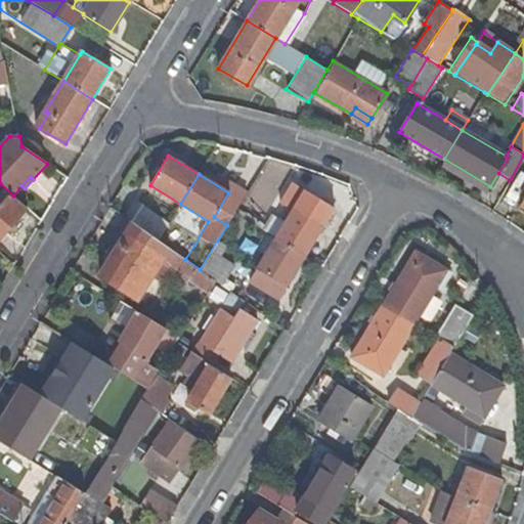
[(275,237),(303,255),(332,209),(291,183),(279,202),(293,210),(285,222),(271,215),(262,229),(275,237)]
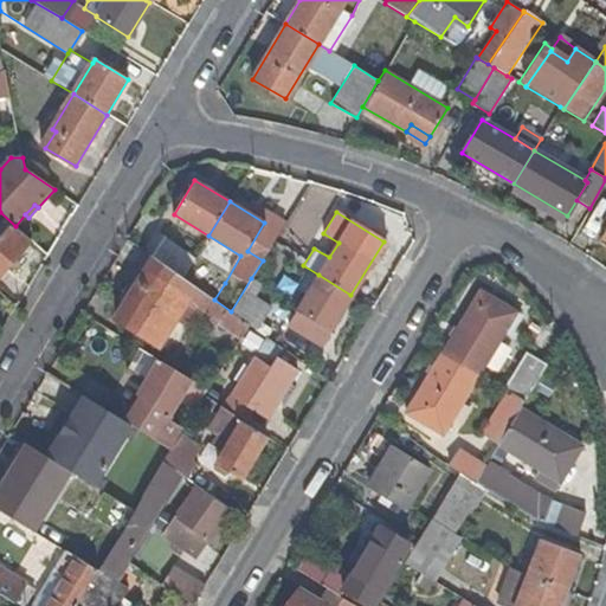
[(6,229),(0,234),(0,274),(30,242),(5,220),(0,224),(6,229)]
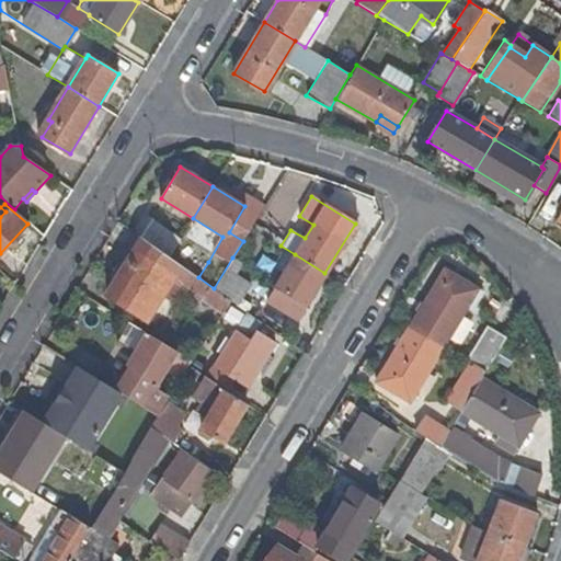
[(151,218),(140,236),(150,243),(170,256),(180,241),(180,239),(151,218)]
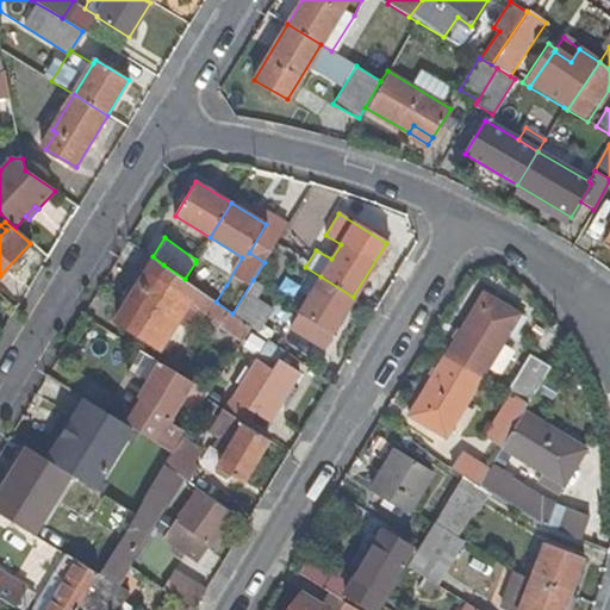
[(159,347),(195,287),(185,279),(163,265),(153,256),(143,272),(147,274),(117,322),(159,347)]
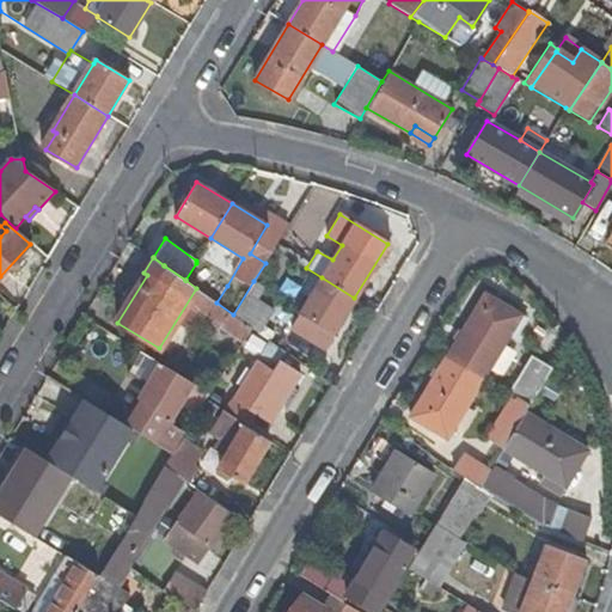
[(227,286),(196,263),(185,280),(196,288),(216,303),(227,286)]
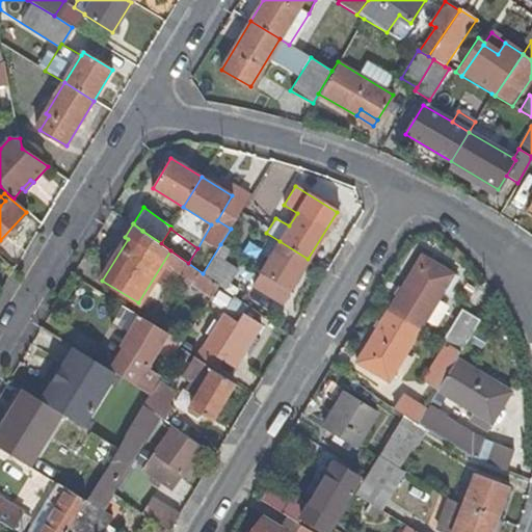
[(280,303),(308,259),(280,241),(251,286),(280,303)]
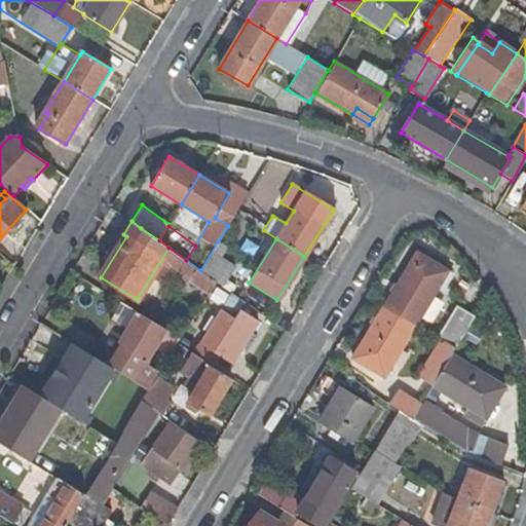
[(227,248),(218,241),(200,270),(218,283),(229,291),(234,283),(226,277),(233,265),(221,257),(227,248)]
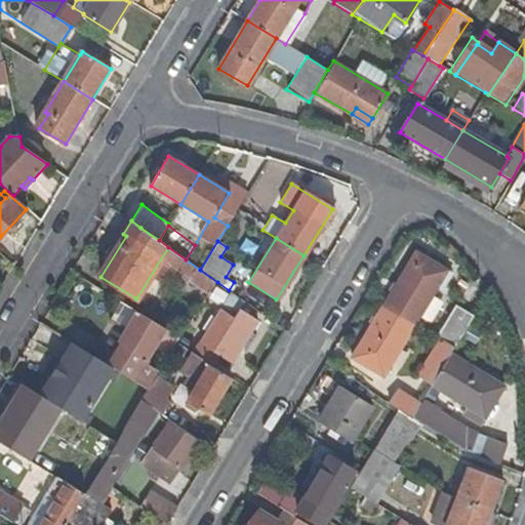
[(415,251),(382,305),(413,323),(436,287),(440,289),(450,273),(415,251)]
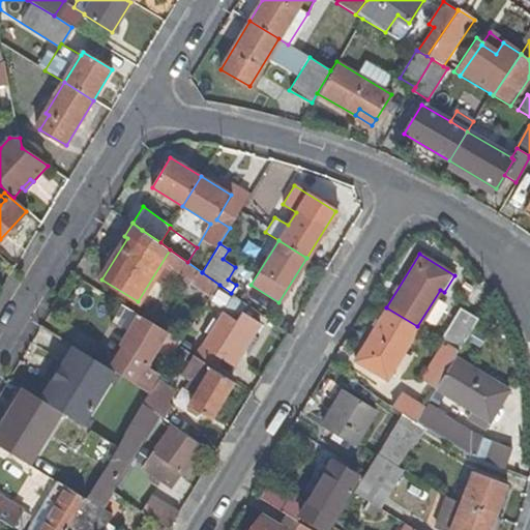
[(222,319),(211,333),(196,356),(233,382),(241,371),(234,365),(242,354),(254,336),(261,324),(243,313),(248,306),(236,297),(222,319)]
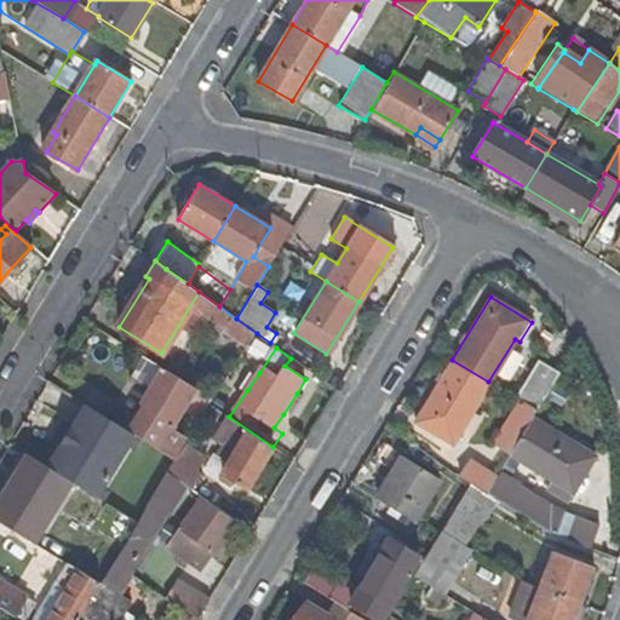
[(142,403),(126,430),(150,446),(174,460),(184,445),(185,442),(172,434),(187,408),(201,417),(210,403),(212,399),(142,356),(131,378),(151,390),(149,394),(155,399),(149,408),(142,403)]
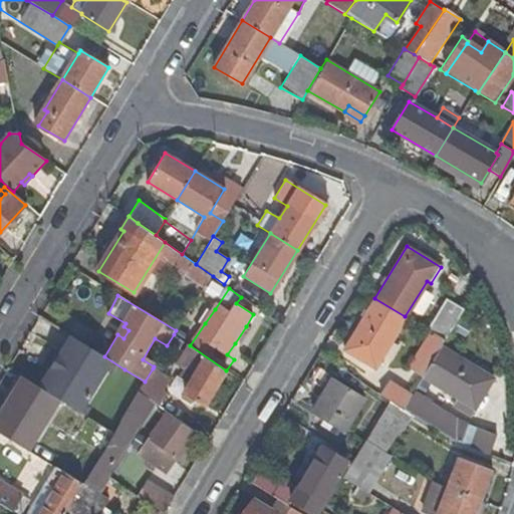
[(429,328),(446,338),(465,306),(448,296),(429,328)]
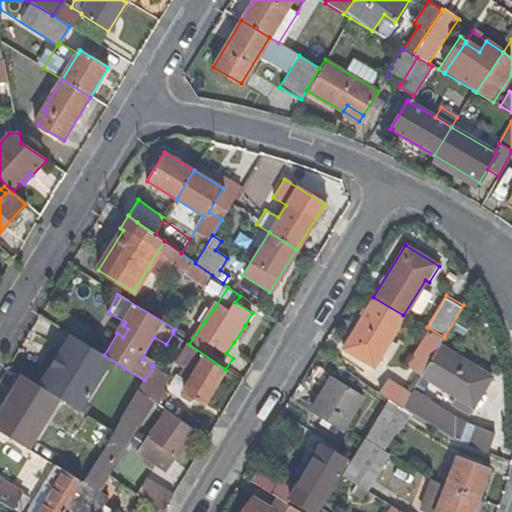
[(372,366),(403,315),(373,297),(342,348),(372,366)]
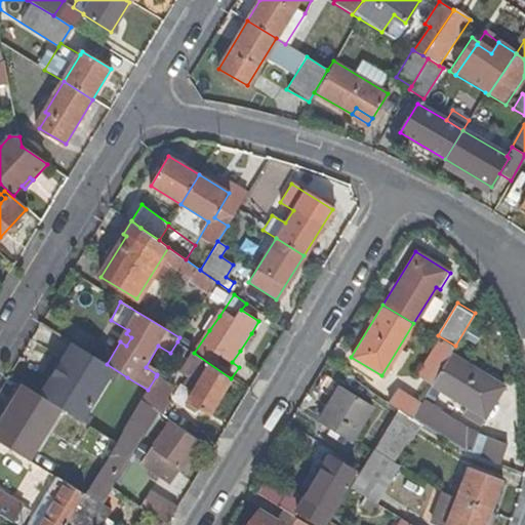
[(209,330),(219,316),(213,312),(204,326),(209,330)]
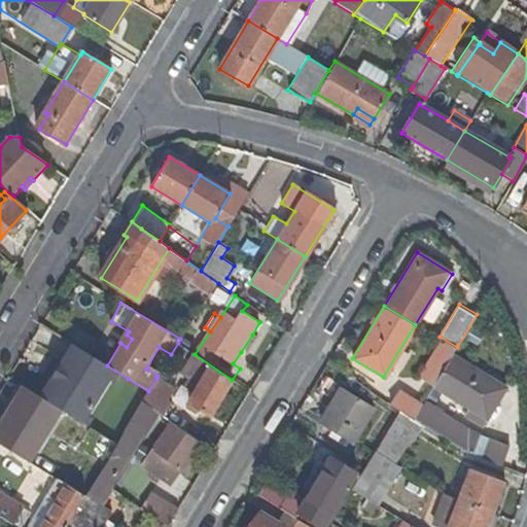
[(198,332),(188,326),(180,339),(178,343),(186,348),(198,332)]
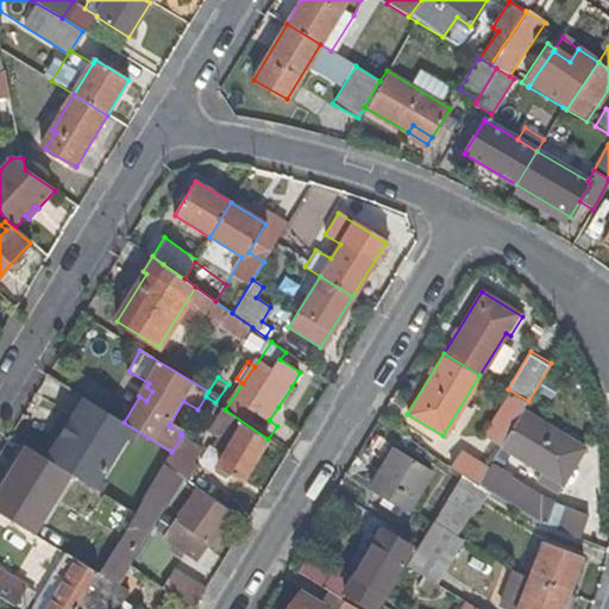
[(146,387),(139,396),(146,401),(152,391),(146,387)]
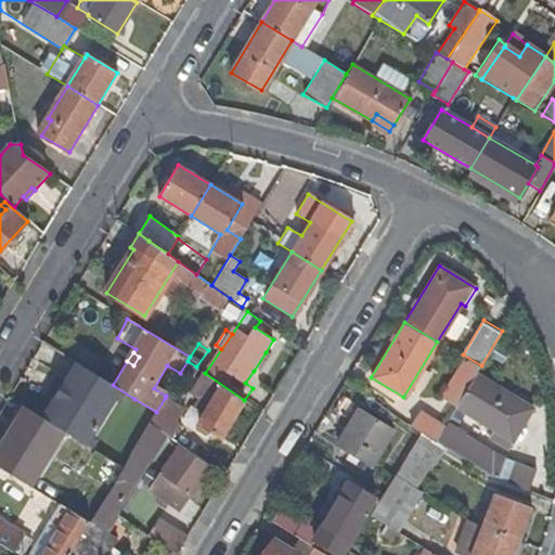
[(266,352),(254,371),(259,375),(272,357),(266,352)]
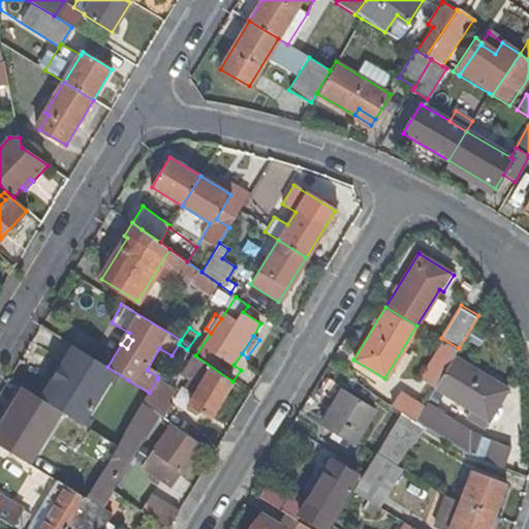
[(421,379),(435,387),(454,356),(457,350),(443,342),(421,379)]
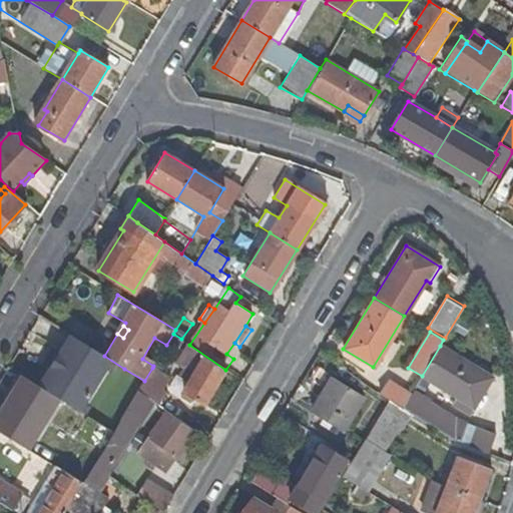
[(104,356),(68,338),(40,383),(87,416),(124,369),(104,356)]
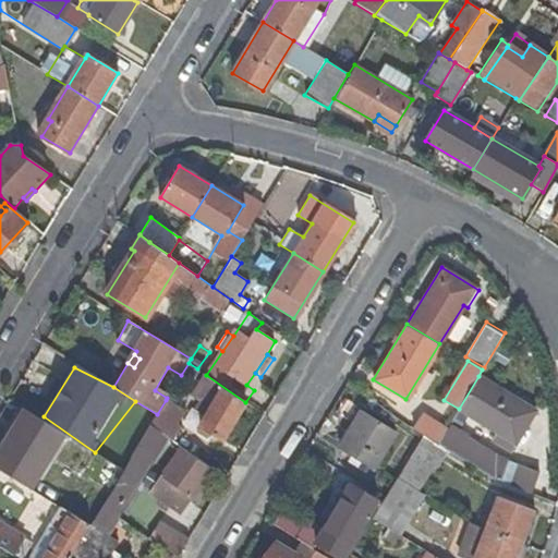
[(458,410),(494,432),(513,444),(516,445),(535,411),(478,376),(459,409),(458,410)]
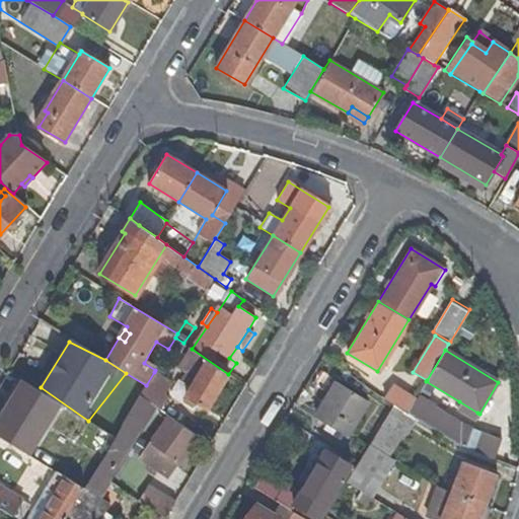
[(191,387),(186,396),(196,401),(208,410),(228,375),(206,362),(197,377),(192,374),(186,384),(191,387)]
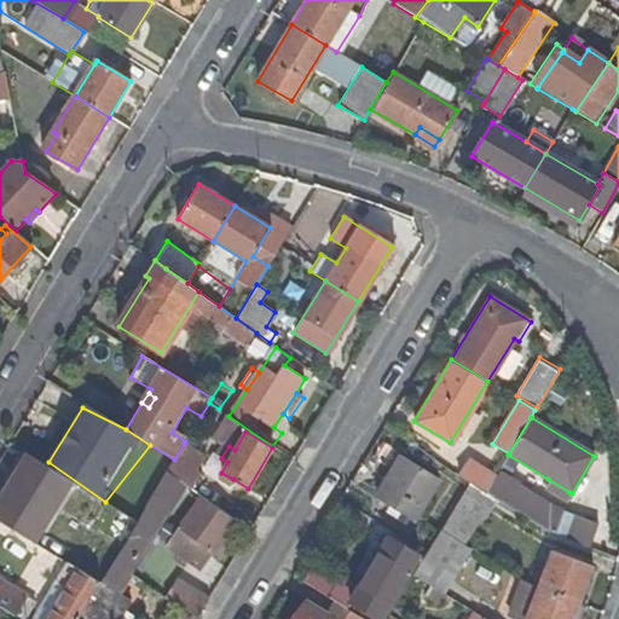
[(206,458),(184,444),(174,460),(166,472),(185,485),(190,490),(203,474),(197,470),(206,458)]
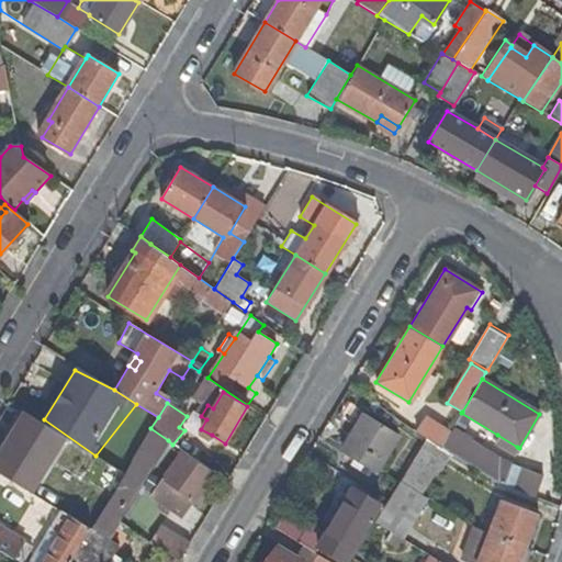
[(127,418),(148,431),(150,428),(158,417),(136,404),(127,418)]
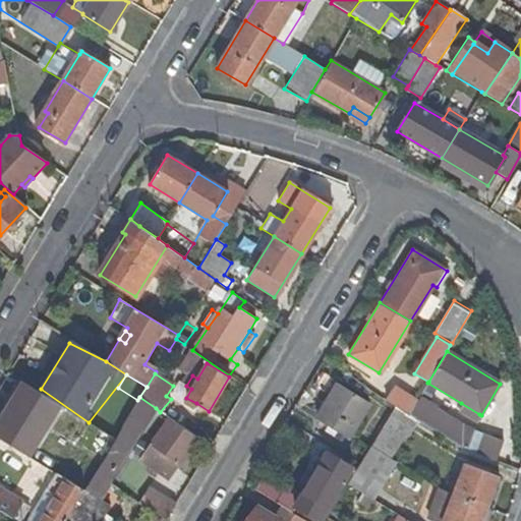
[(337,386),(315,421),(347,441),(368,405),(337,386)]
